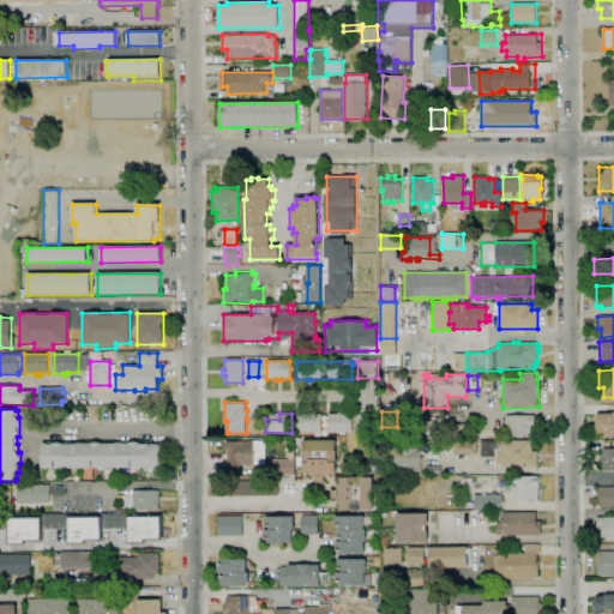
[(321,437),(315,437),(315,433),(298,433),(298,415),(306,415),(306,413),(312,413),(312,415),(320,415),(320,419),(327,419),(327,414),(338,414),(338,413),(351,413),(351,433),(321,432),(321,437)]
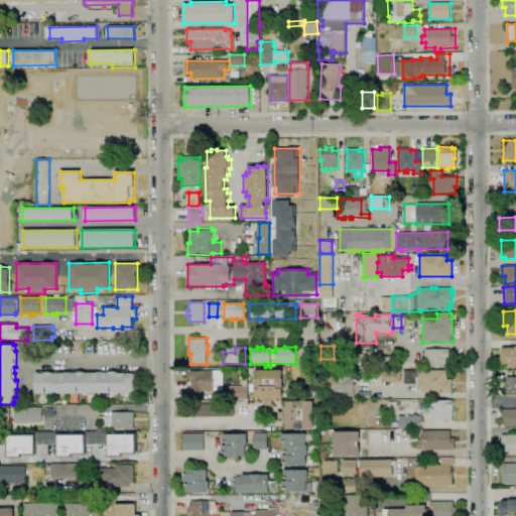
[(300,361),(300,349),(317,348),(317,361),(300,361)]
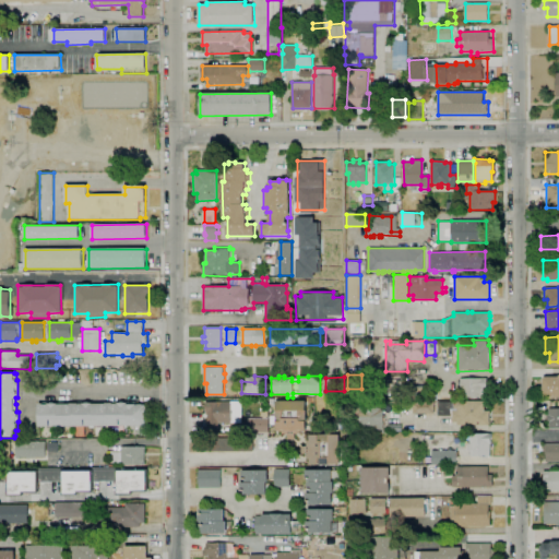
[(558,397),(543,397),(543,377),(558,377),(558,397)]
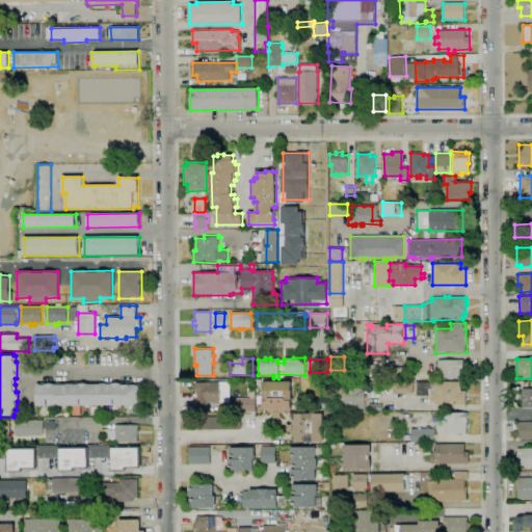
[(460,379),(437,379),(437,361),(460,361),(460,379)]
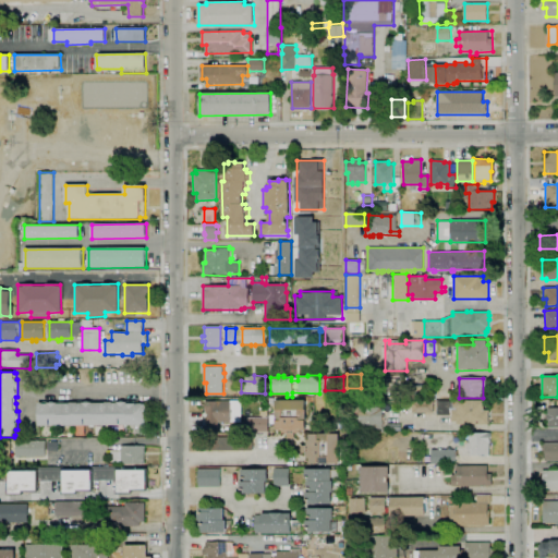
[(229,393),(229,380),(238,380),(238,392),(229,393)]
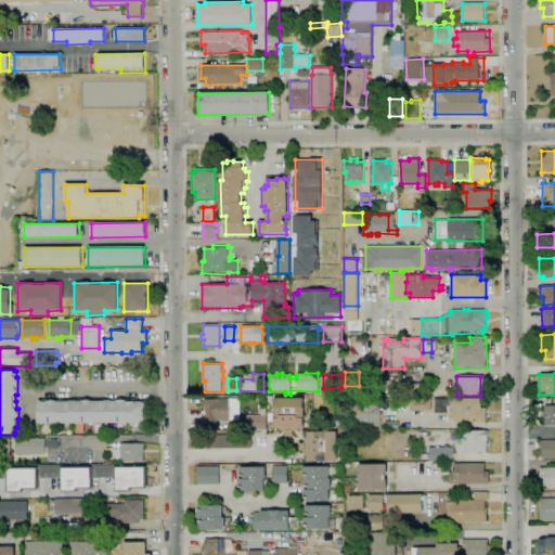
[(206,421),(206,399),(230,398),(230,420),(206,421)]
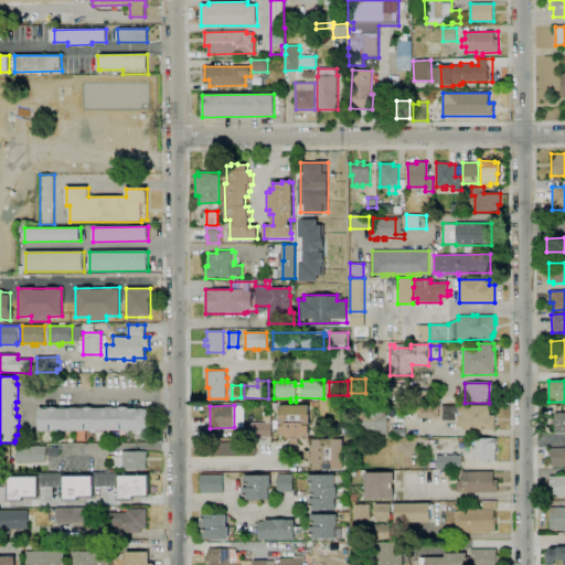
[(304,439),(286,439),(286,436),(280,436),(279,406),(309,405),(309,415),(310,415),(310,425),(309,425),(309,436),(304,436),(304,439)]
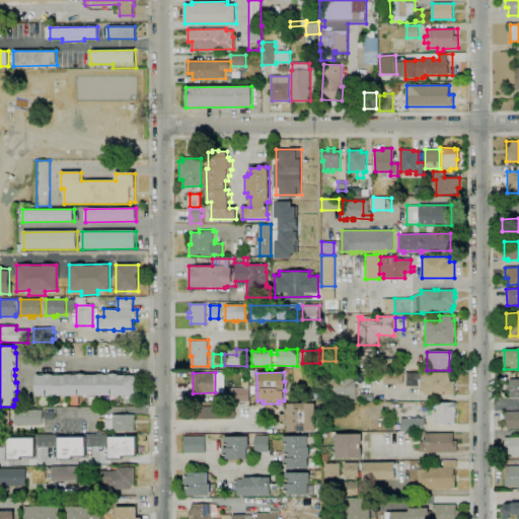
[(455,395),(424,395),(424,392),(420,392),(420,386),(406,386),(406,373),(419,373),(419,381),(421,380),(421,376),(424,376),(424,372),(450,372),(450,381),(455,381),(455,395)]
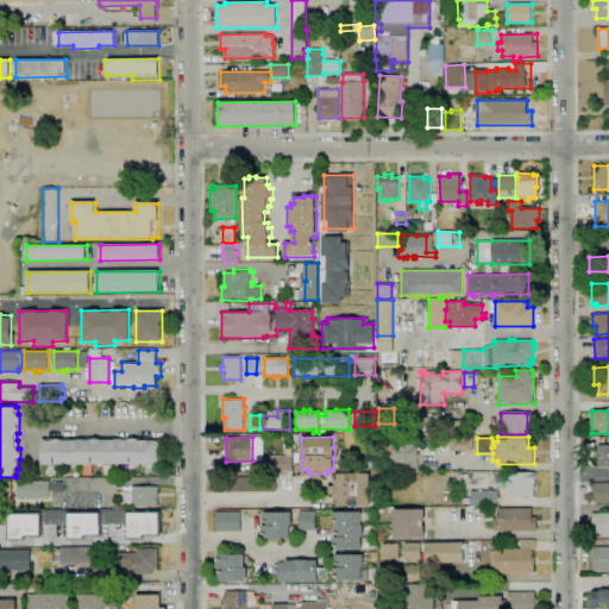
[(473,451),(450,451),(450,438),(473,439),(473,451)]
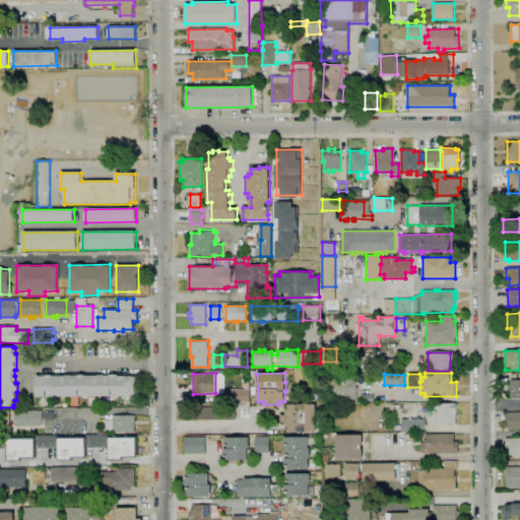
[(129,403),(129,400),(127,400),(127,395),(119,396),(119,398),(116,398),(116,395),(103,395),(103,400),(95,400),(95,396),(88,396),(88,398),(83,398),(83,395),(69,395),(69,400),(66,400),(66,395),(55,395),(55,397),(53,397),(53,394),(45,395),(46,396),(40,396),(40,395),(37,395),(36,377),(138,375),(138,387),(137,387),(138,403),(129,403)]
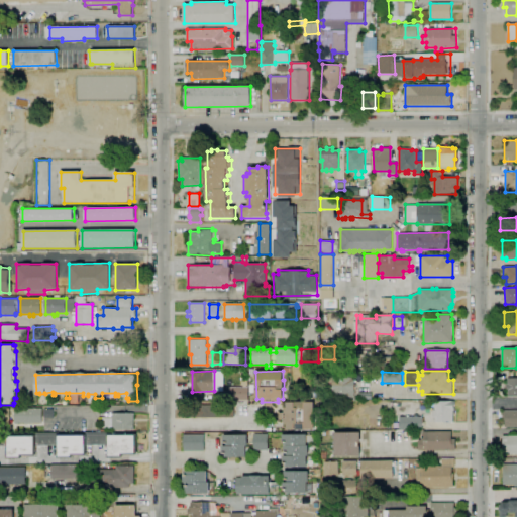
[(354,398),(333,398),(333,396),(330,396),(330,392),(332,392),(331,373),(354,373),(354,384),(356,384),(356,388),(354,388),(354,398)]
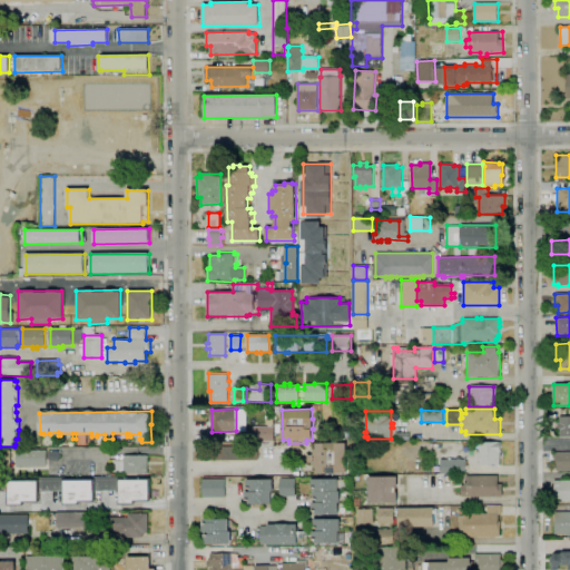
[(569,436),(560,436),(560,431),(558,431),(558,423),(559,423),(559,416),(569,416),(569,436)]
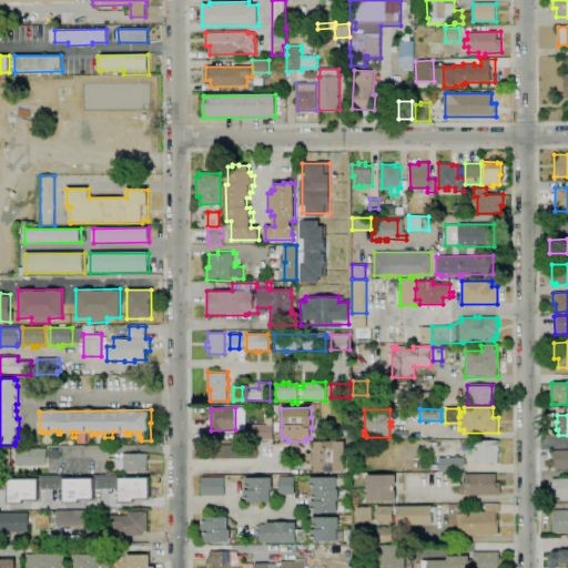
[(272,439),(272,425),(252,425),(252,439),(272,439)]
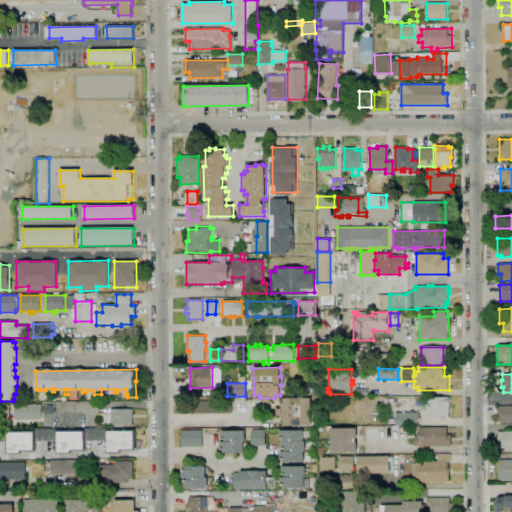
[(233,413),(185,413),(185,396),(233,396),(233,413)]
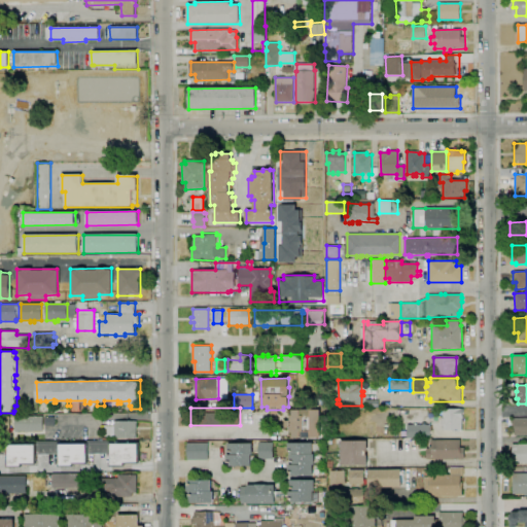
[(462,430),(443,430),(443,425),(442,425),(442,419),(443,419),(443,410),(462,409),(463,419),(462,419),(462,430)]
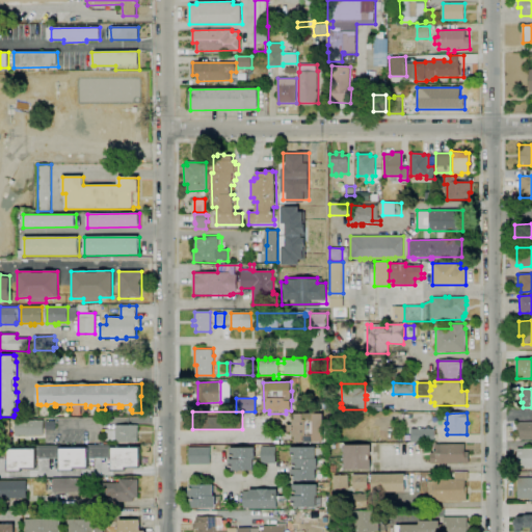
[(323,443),(295,442),(295,436),(293,436),(293,432),(287,431),(287,425),(292,425),(292,420),(295,420),(295,414),(303,415),(303,414),(314,414),(323,414),(323,443)]
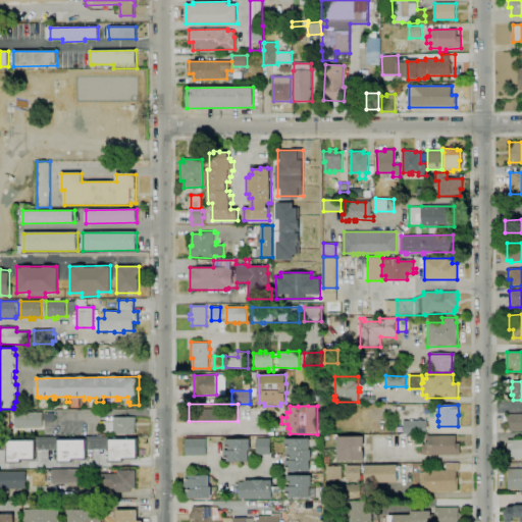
[(44,412),(44,427),(43,427),(34,427),(34,428),(25,428),(25,427),(16,427),(16,413),(16,412),(44,412)]
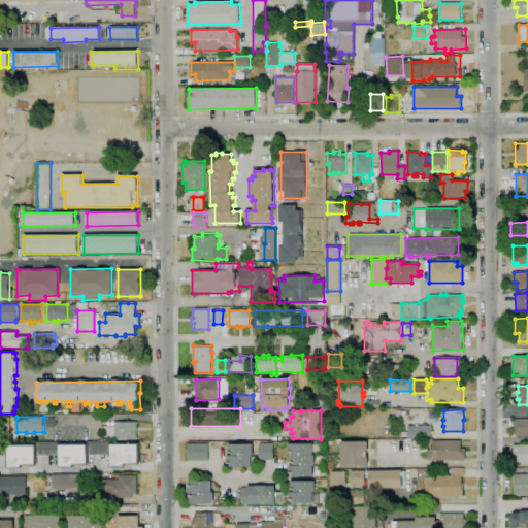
[(56,426),(46,426),(46,417),(56,417),(56,426)]
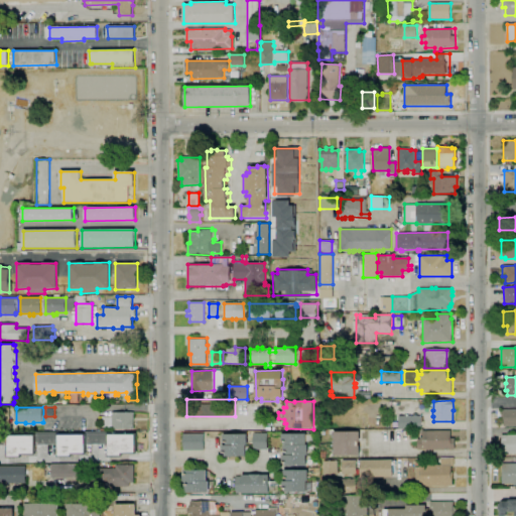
[(0,423),(0,408),(9,408),(10,423),(0,423)]
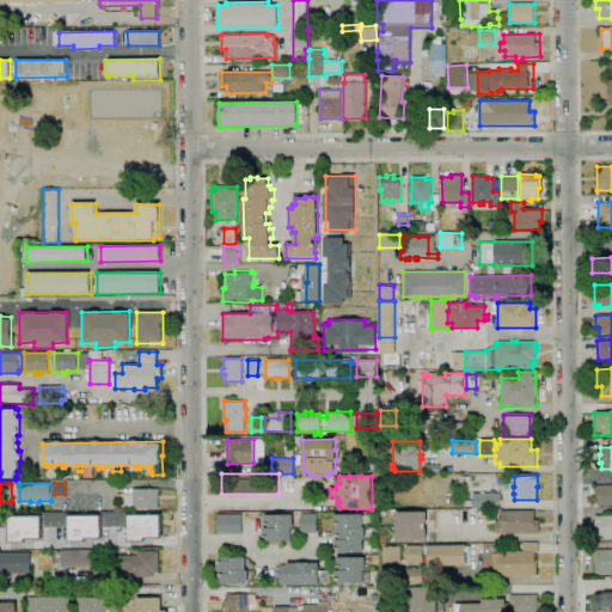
[(611,506),(598,506),(598,497),(594,497),(594,487),(611,485),(611,506)]
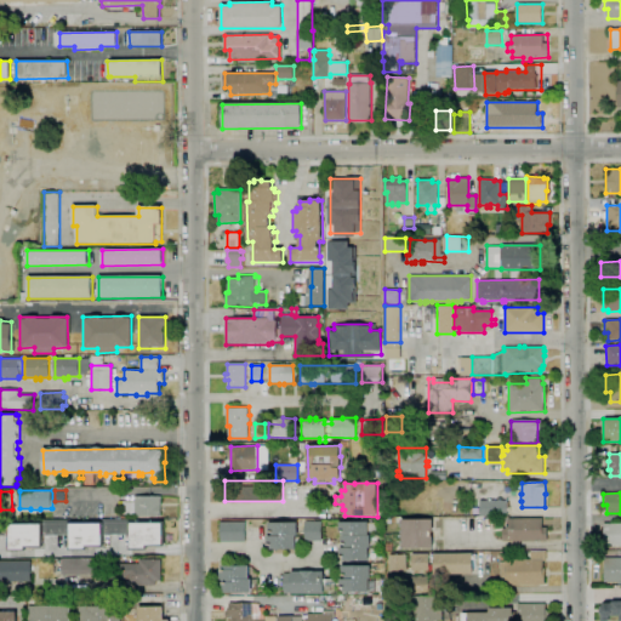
[(136,514),(136,513),(124,514),(123,501),(136,500),(135,496),(160,495),(161,513),(136,514)]
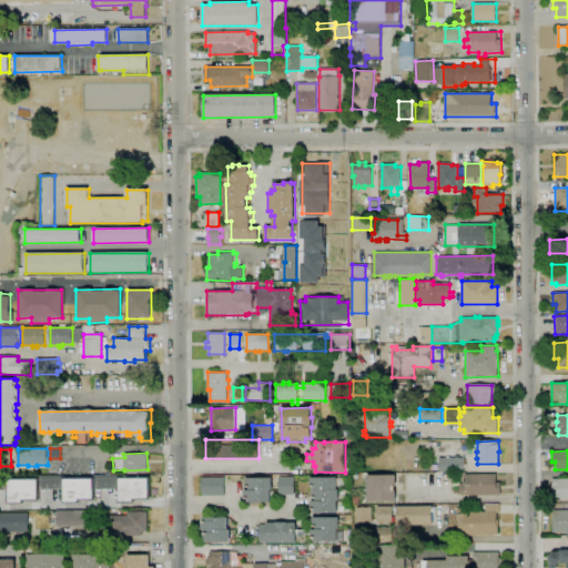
[(464,473),(438,473),(438,458),(464,458),(464,473)]
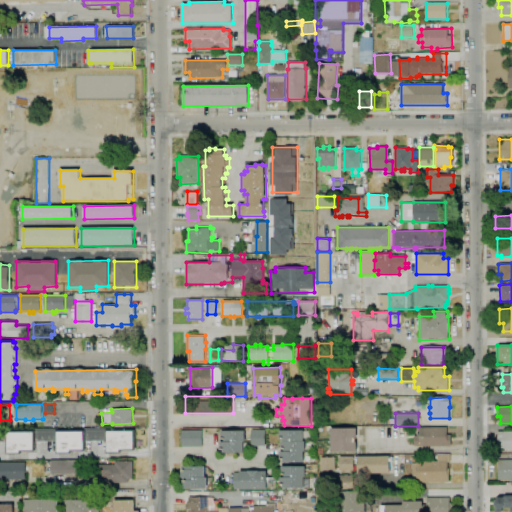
[(451,446),(414,446),(414,436),(417,436),(417,434),(419,434),(419,428),(447,427),(447,435),(451,435),(451,446)]
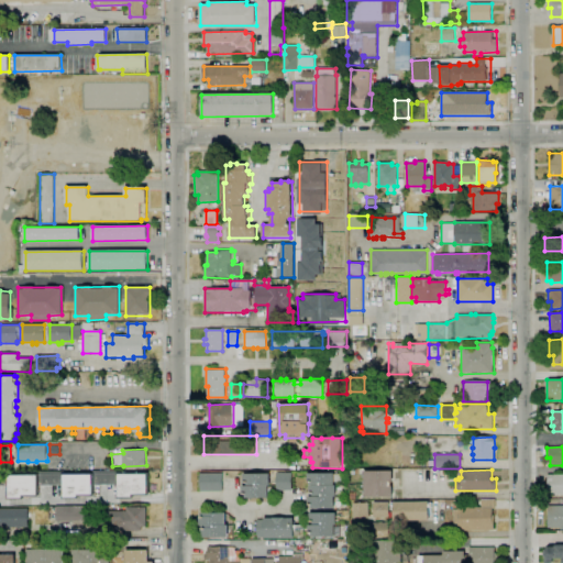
[(393,497),(364,496),(364,471),(393,471),(393,497)]
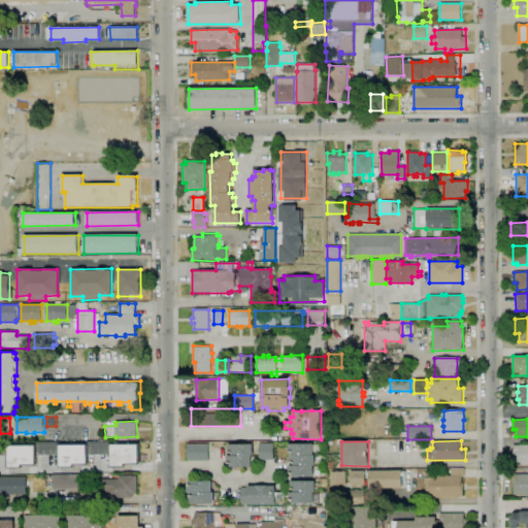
[(60,467),(59,456),(37,456),(37,465),(23,465),(23,467),(7,468),(7,455),(0,455),(0,446),(36,446),(140,443),(140,464),(126,464),(126,466),(111,466),(110,455),(89,455),(89,465),(75,465),(75,467),(60,467)]
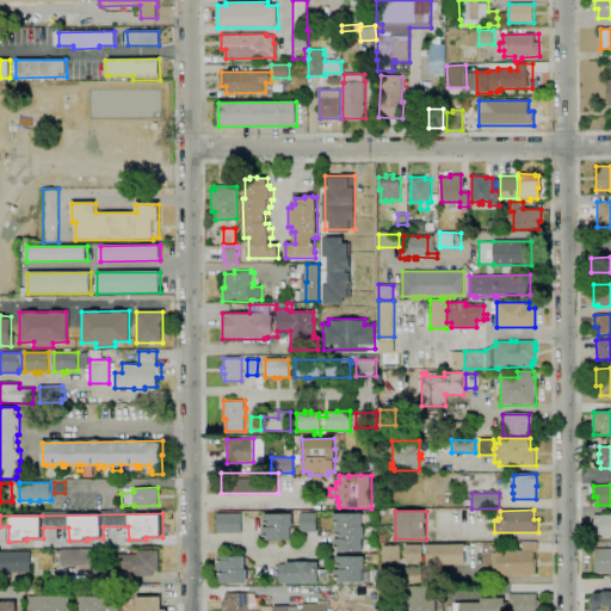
[(240,513),(215,513),(216,534),(240,534),(240,513)]
